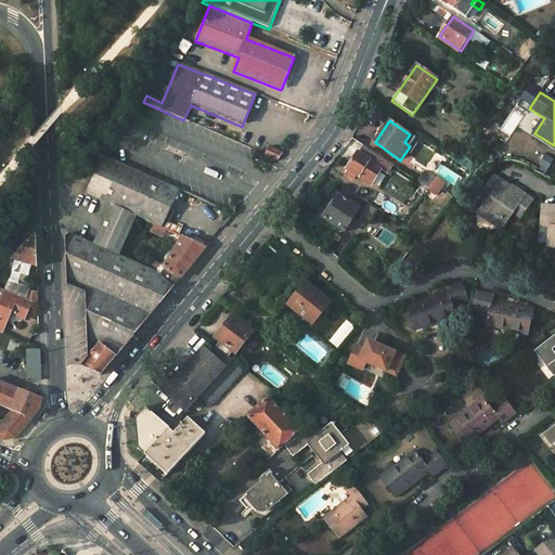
[(348,170),(357,177),(370,185),(381,171),(369,163),(375,154),(363,145),(346,169),(348,170)]
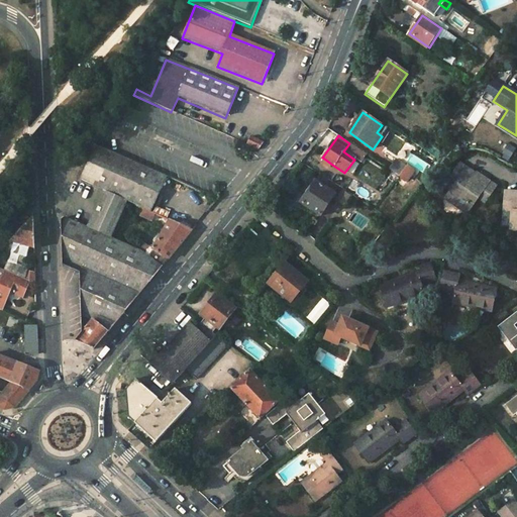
[(249,136),(245,145),(257,151),(264,142),(249,136)]
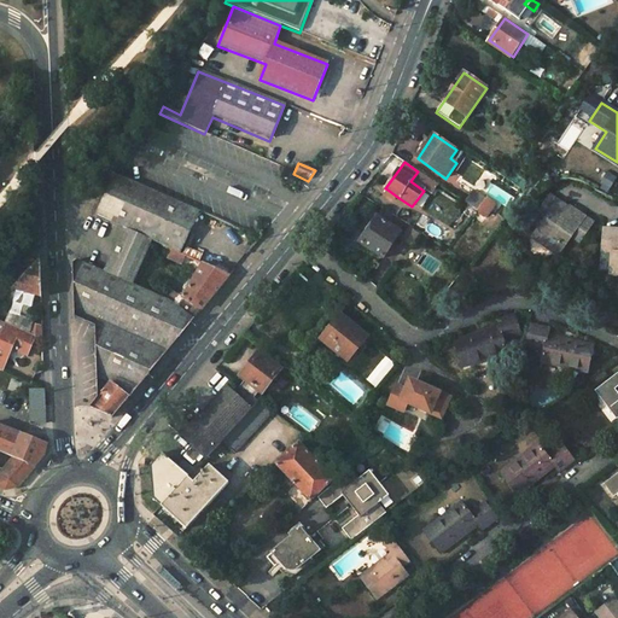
[(198,211),(156,192),(135,184),(108,172),(105,179),(104,179),(111,184),(97,215),(126,228),(105,272),(74,256),(76,316),(97,326),(97,344),(98,389),(104,394),(92,406),(112,417),(156,363),(193,320),(178,307),(169,301),(132,284),(152,240),(179,252),(198,211)]
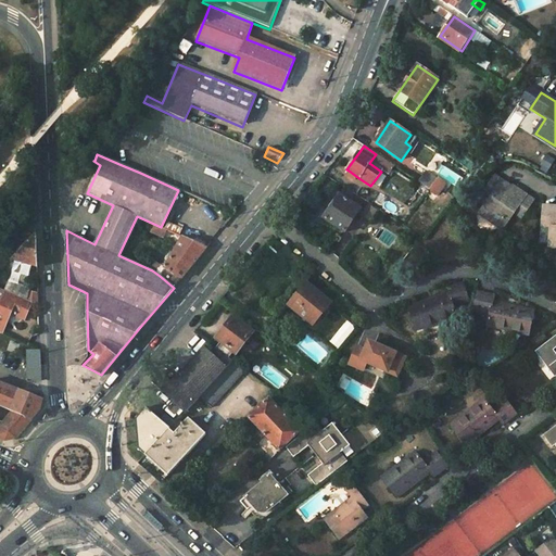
[(345,174),(355,180),(357,177),(349,171),(345,174)]
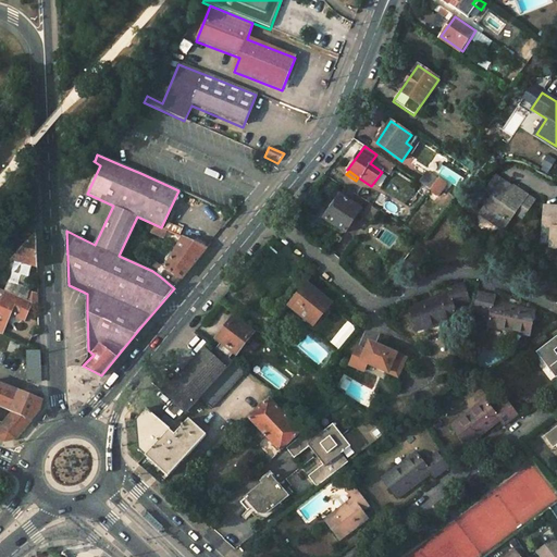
[(440,198),(447,187),(429,173),(420,185),(440,198)]
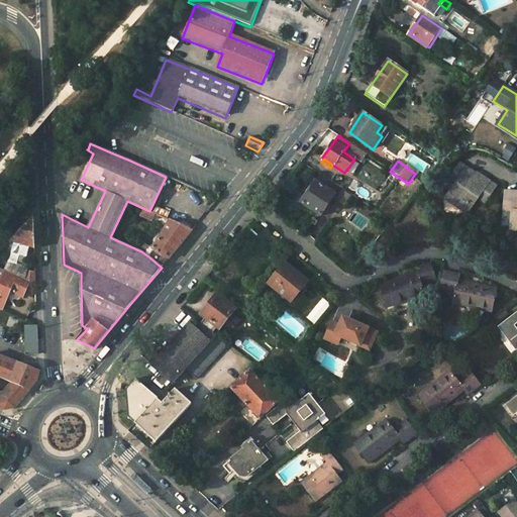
[(479,176),(476,181),(473,179),(475,176),(460,165),(448,181),(455,186),(445,200),(463,213),(475,198),(484,205),(496,188),(479,176)]
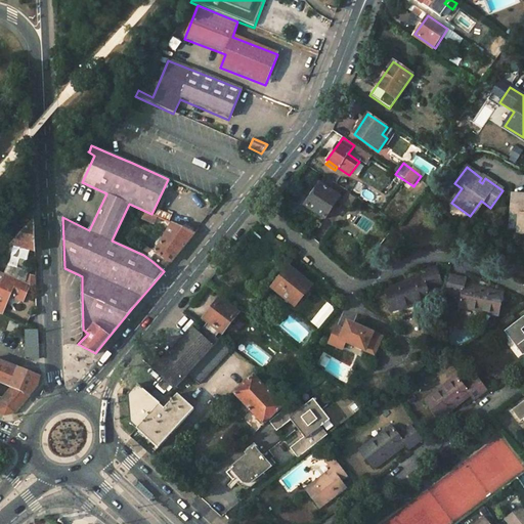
[(306,206),(325,219),(339,202),(346,190),(331,180),(325,186),(321,183),(306,206)]
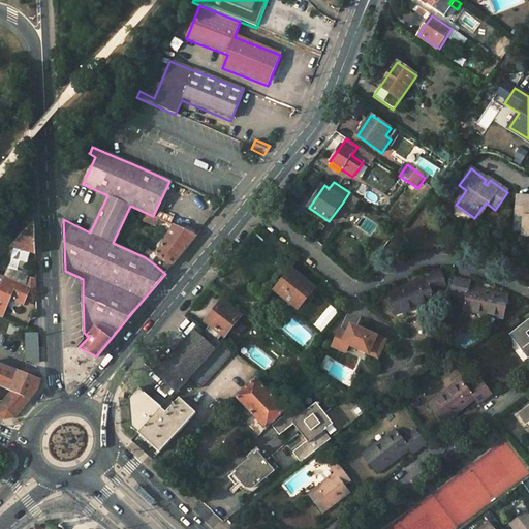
[(360,198),(349,192),(342,204),(352,210),(360,198)]
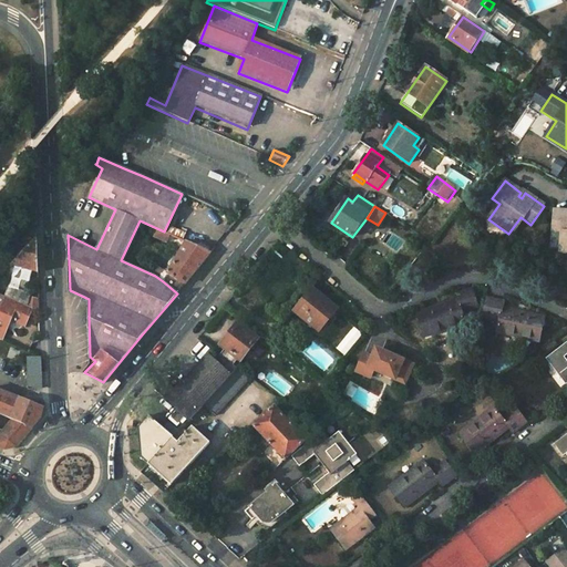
[(566,212),(554,212),(553,233),(560,233),(559,251),(566,251),(566,212)]
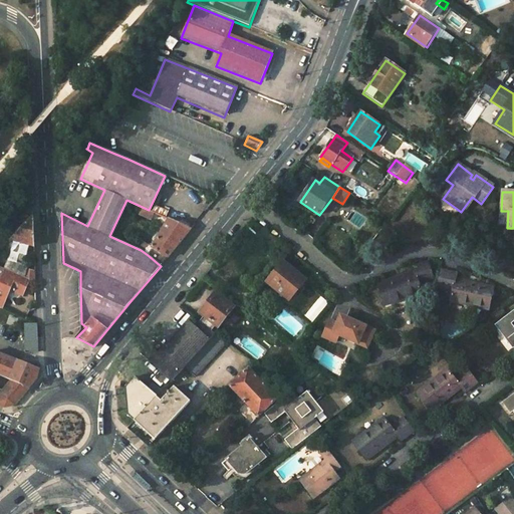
[(26,210),(7,230),(13,235),(32,215),(33,214),(32,206),(26,210)]
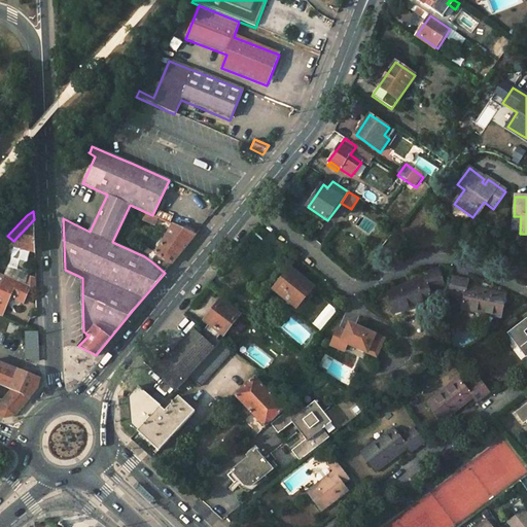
[(9,246),(35,251),(33,220),(13,241),(9,246)]
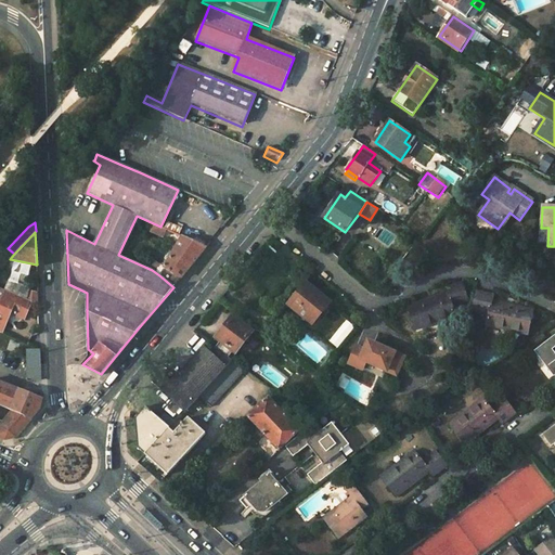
[(181,236),(159,275),(173,287),(205,248),(181,236)]
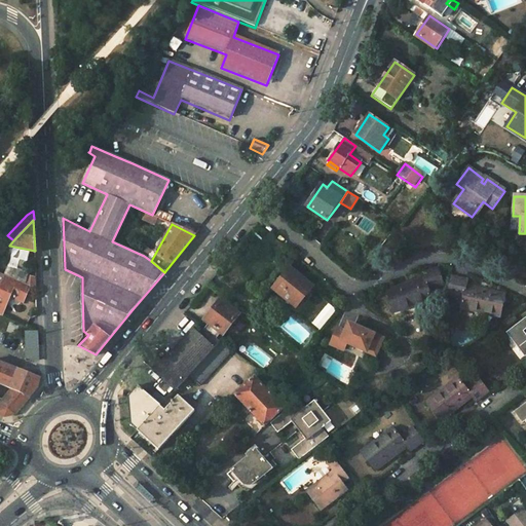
[(30,252),(13,248),(9,264),(25,271),(30,252)]
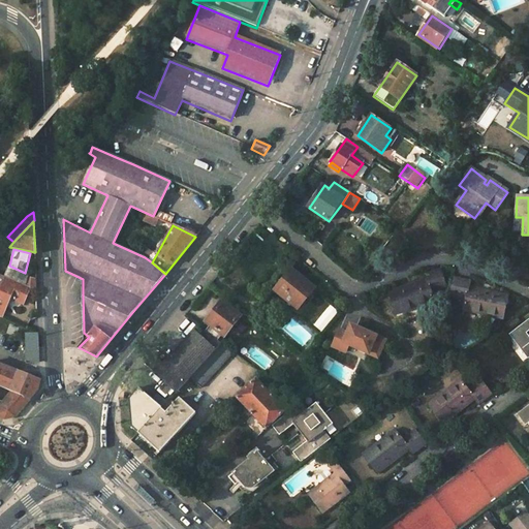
[(28,276),(29,274),(25,273),(9,266),(8,266),(3,276),(29,287),(37,290),(36,280),(28,276)]
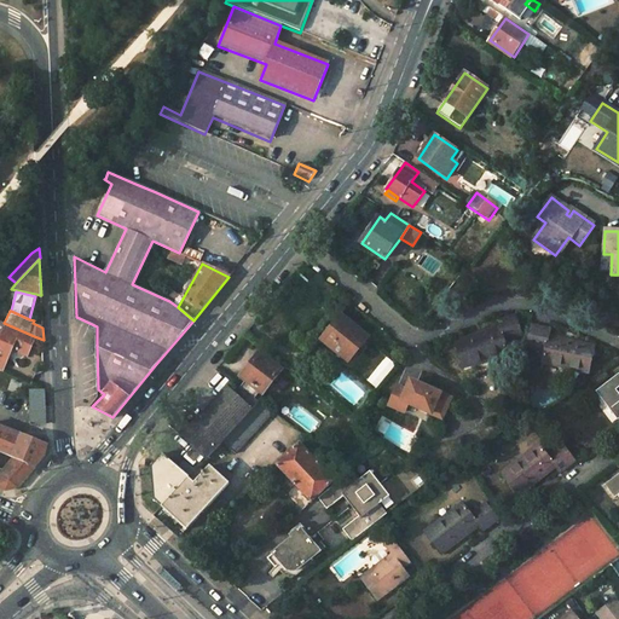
[(341,314),(320,339),(347,362),(368,337),(341,314)]
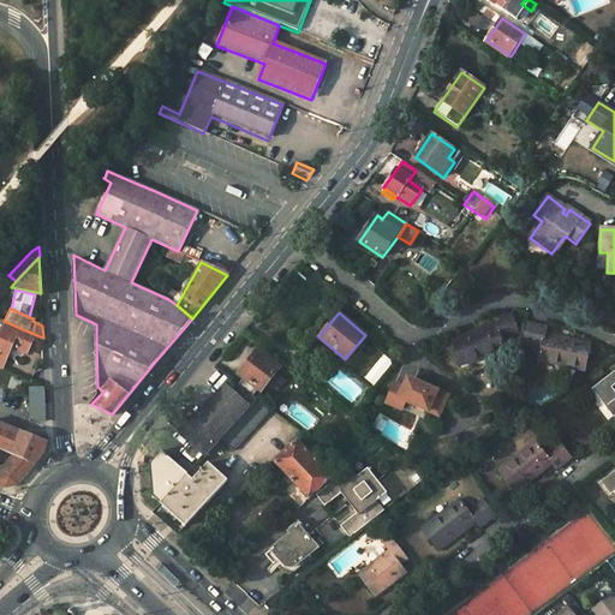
[(518,332),(513,314),(495,320),(495,324),(452,338),(460,365),(505,351),(500,336),(518,332)]
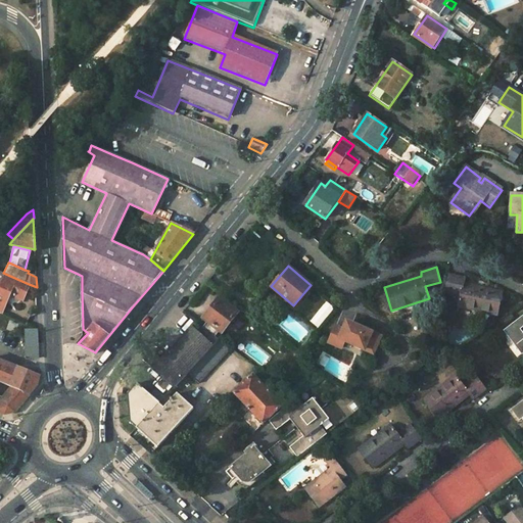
[(0,312),(1,313),(10,294),(21,299),(29,284),(3,273),(0,271),(0,312)]
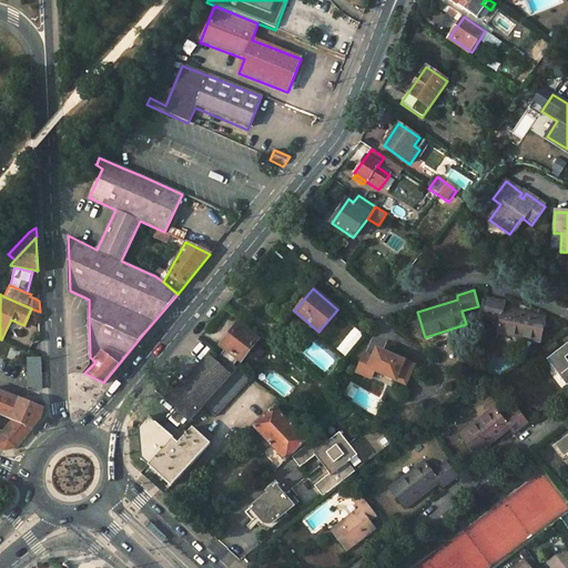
[(488,298),(484,316),(499,321),(496,333),(540,343),(545,317),(504,307),(504,303),(488,298)]
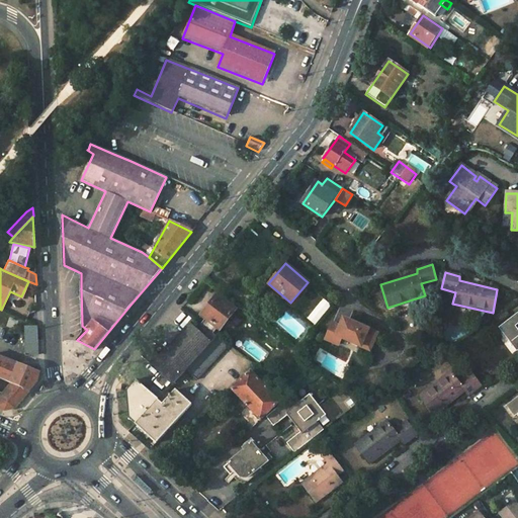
[(217,328),(219,330),(235,310),(214,293),(208,300),(211,304),(201,315),(205,319),(200,324),(212,333),(217,328)]
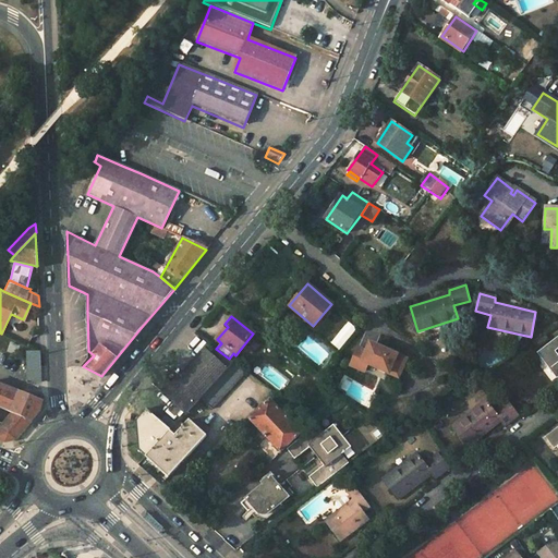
[(557,378),(557,336),(538,351),(557,376),(557,377),(557,378)]
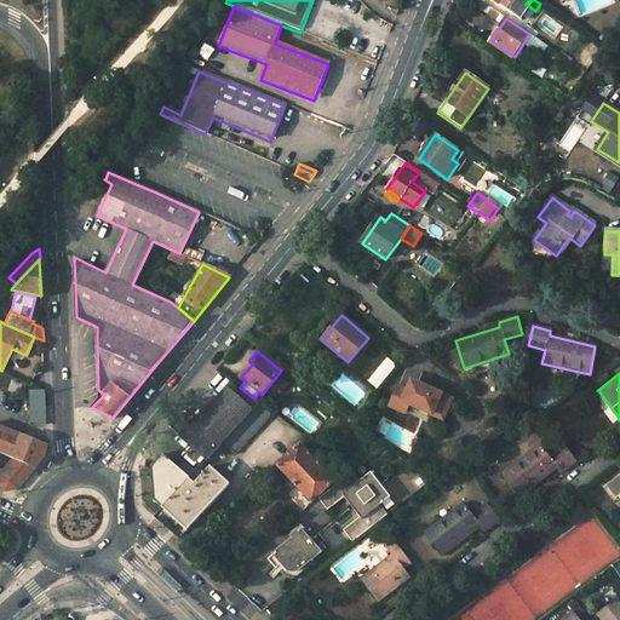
[(412,380),(407,390),(413,392),(418,383),(412,380)]
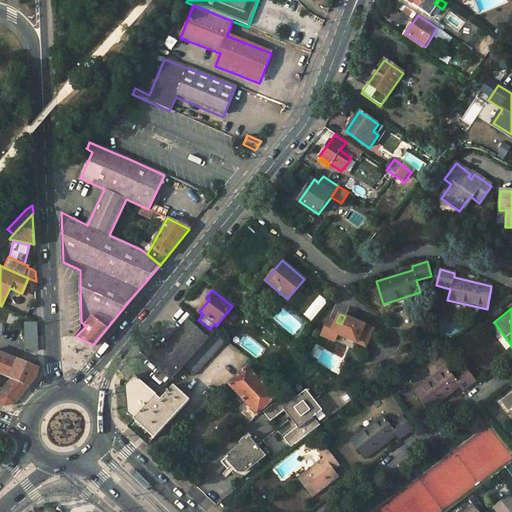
[(336,322),(329,319),(322,335),(335,341),(338,333),(366,346),(374,329),(345,316),(341,324),(336,322)]
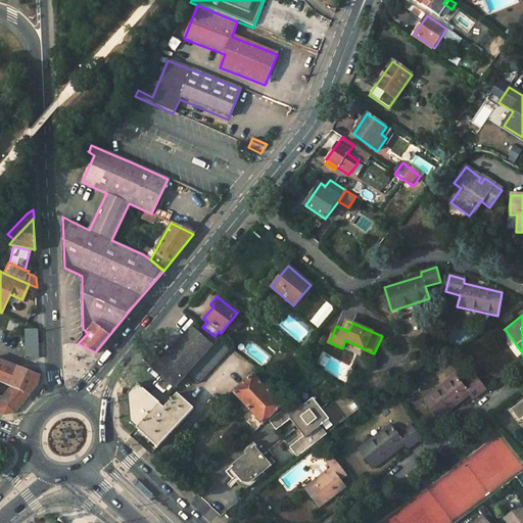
[(150,350),(142,361),(174,388),(185,374),(197,384),(230,347),(217,338),(215,336),(202,327),(198,332),(191,325),(161,359),(150,350)]
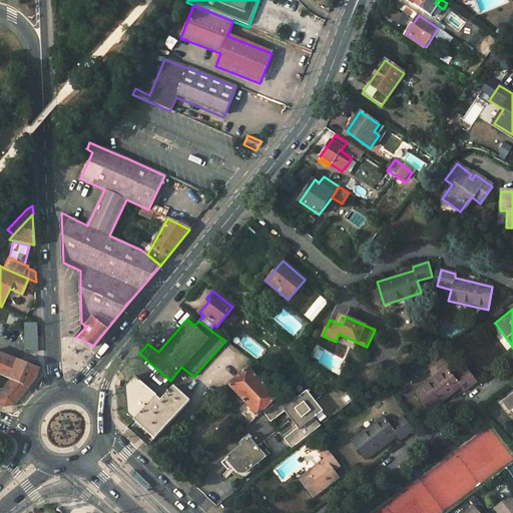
[(39,349),(38,323),(26,324),(27,345),(30,346),(29,350),(39,349)]
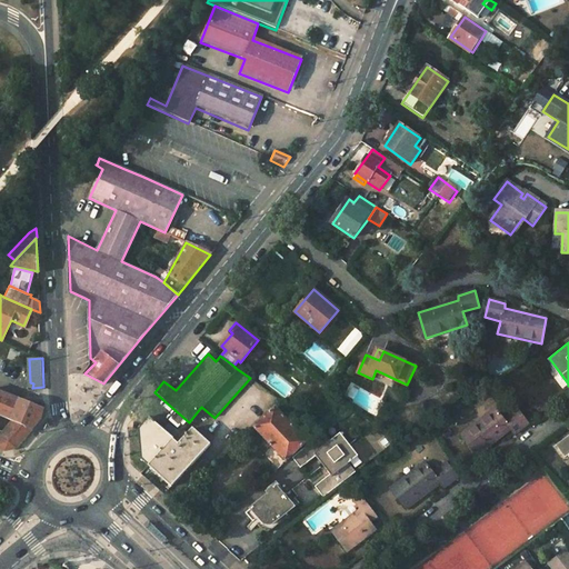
[(45,409),(0,391),(0,416),(11,421),(32,430),(41,419),(45,409)]
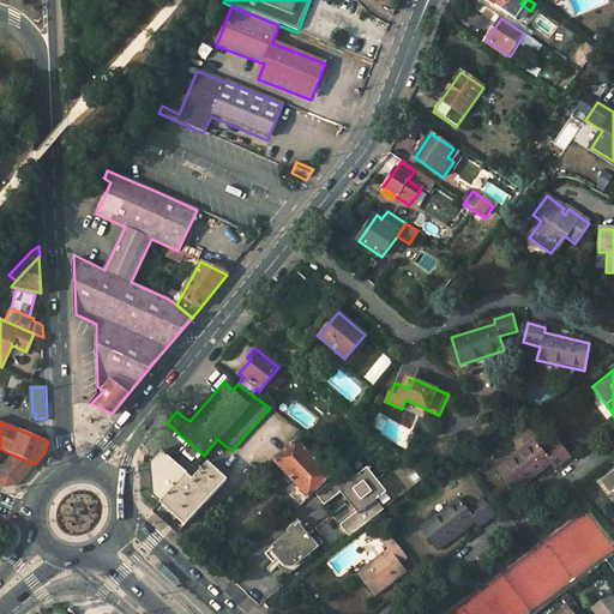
[(263,471),(298,507),(331,475),(296,439),(263,471)]
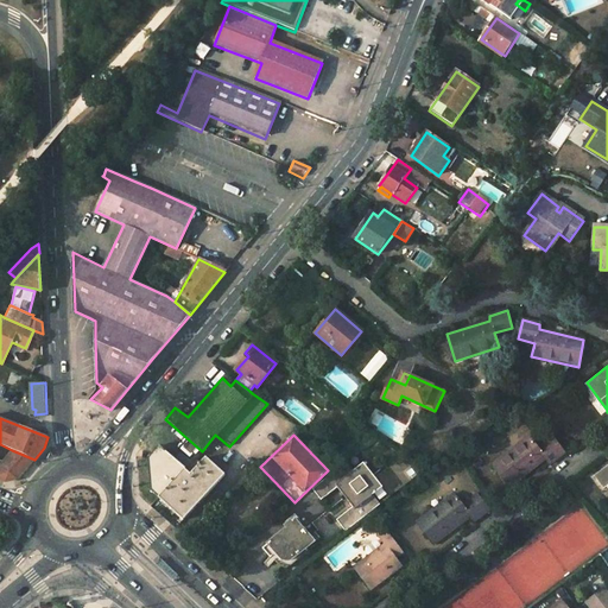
[(550,462),(564,451),(552,435),(538,447),(530,436),(493,464),(510,485),(545,457),(550,462)]
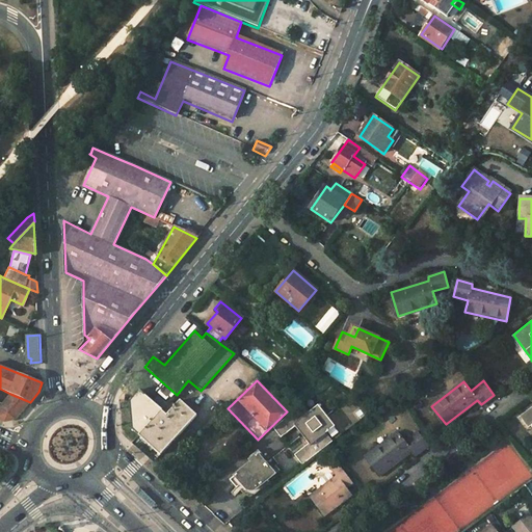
[(162,410),(139,391),(130,401),(132,429),(139,436),(162,410)]
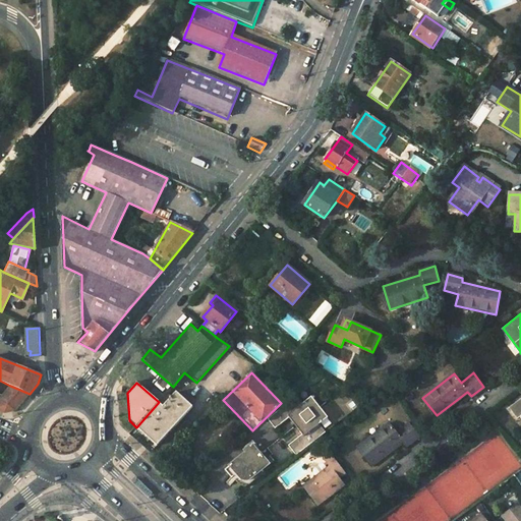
[(10,386),(0,399),(0,410),(6,413),(15,411),(30,394),(10,386)]
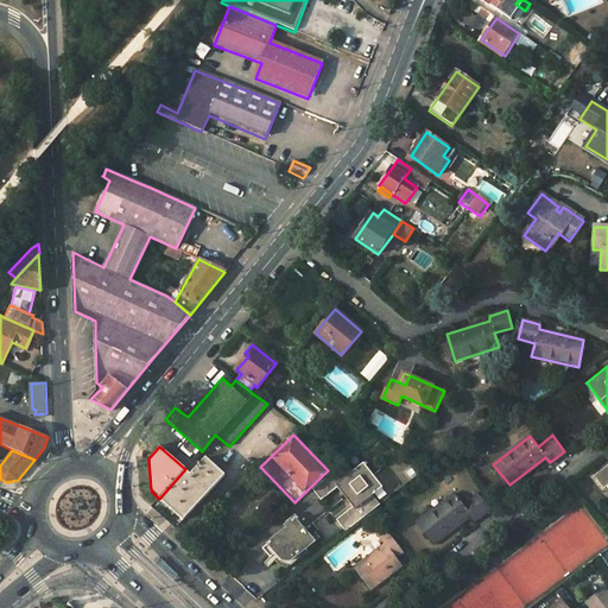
[(195,458),(185,469),(159,499),(183,520),(226,474),(207,456),(201,464),(195,458)]
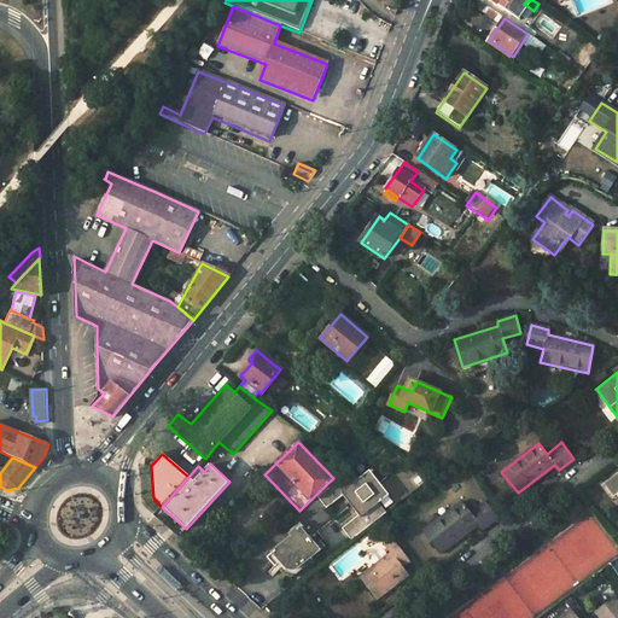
[(353,505),(380,483),(371,471),(361,478),(354,470),(320,497),(328,508),(344,495),(353,505)]
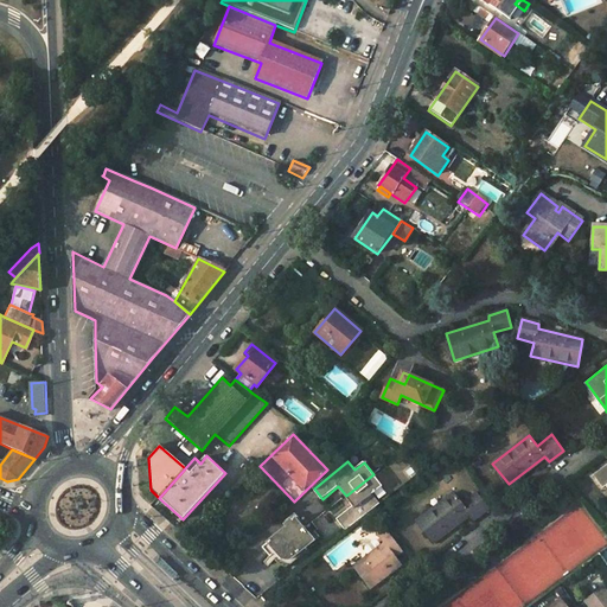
[(606,464),(593,474),(604,489),(606,485),(606,464)]
